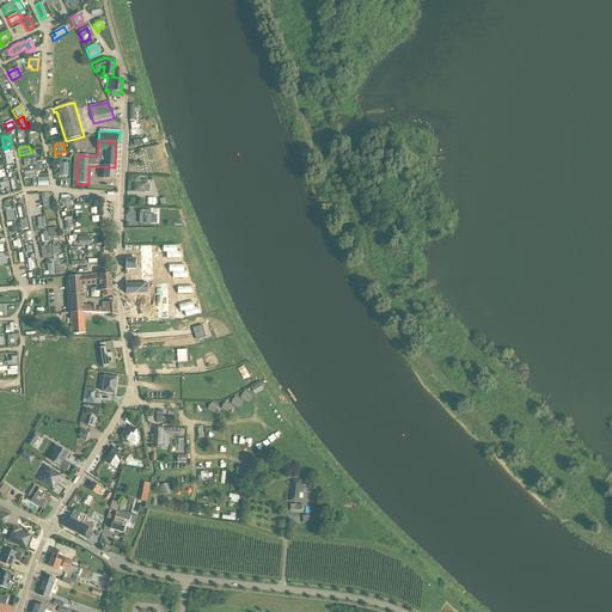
[(29,159),(23,160),(24,167),(29,166),(29,167),(34,167),(34,171),(35,171),(42,170),(42,165),(41,166),(41,161),(36,163),(35,159),(29,160),(29,159)]
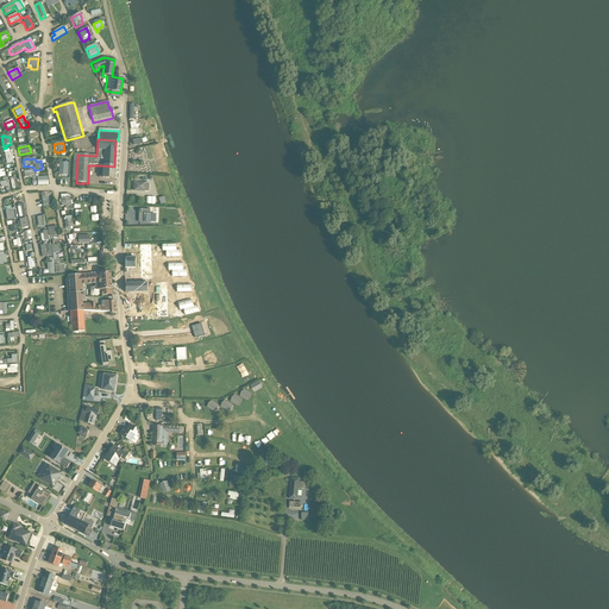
[(58,163),(58,176),(67,176),(68,164),(58,163)]
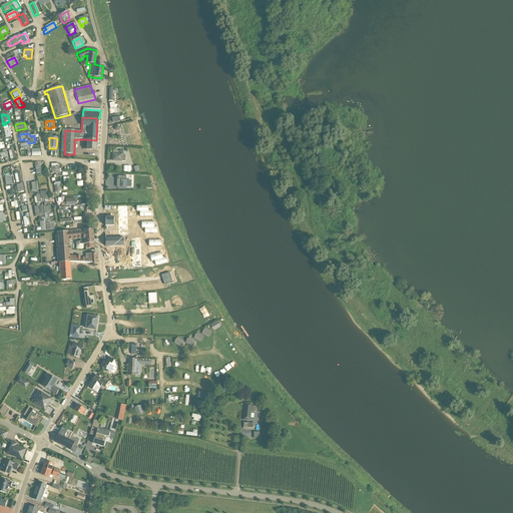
[(96,140),(86,139),(85,144),(83,144),(83,150),(95,151),(96,140)]
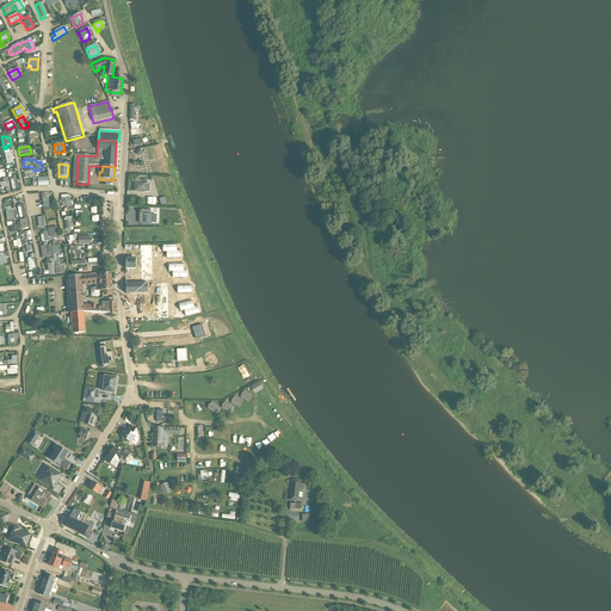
[(71,199),(60,199),(61,204),(62,208),(66,207),(66,211),(71,211),(71,199)]
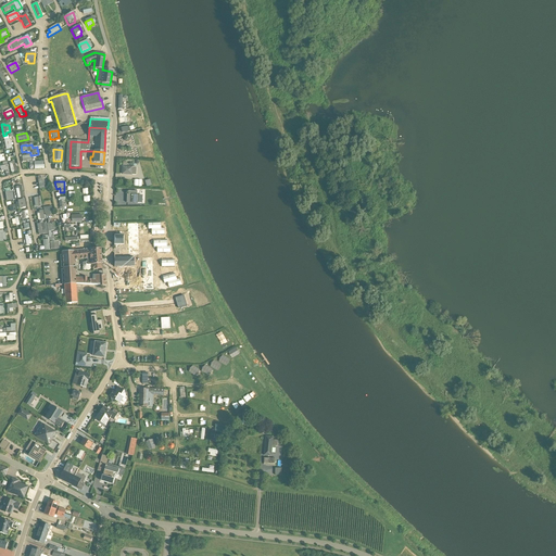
[(9,189),(4,190),(4,193),(5,202),(13,201),(12,192),(10,192),(9,189)]
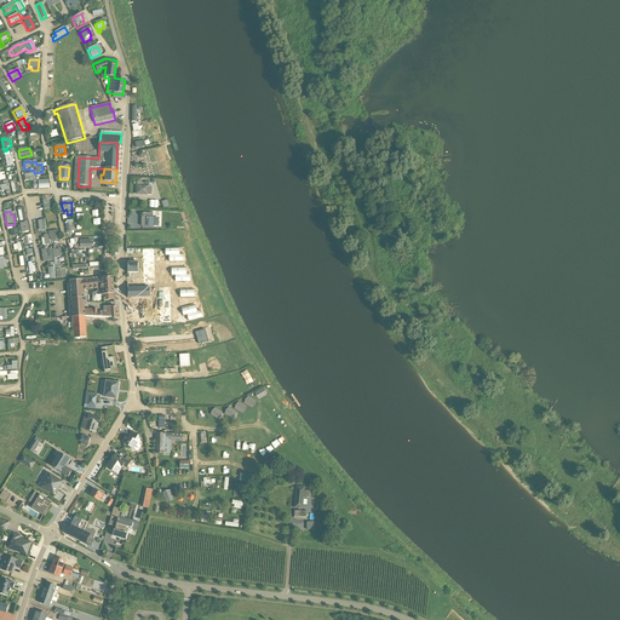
[(141,218),(141,228),(153,228),(158,228),(158,219),(153,219),(153,218),(151,218),(151,214),(142,214),(142,218),(141,218)]
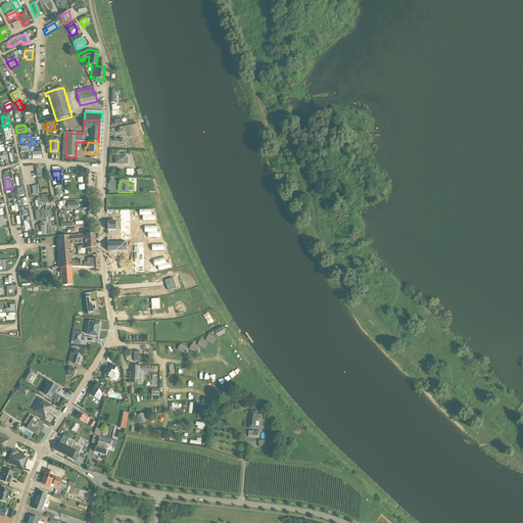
[(16,190),(14,190),(14,194),(17,194),(17,196),(20,196),(24,195),(22,188),(15,189),(16,190)]
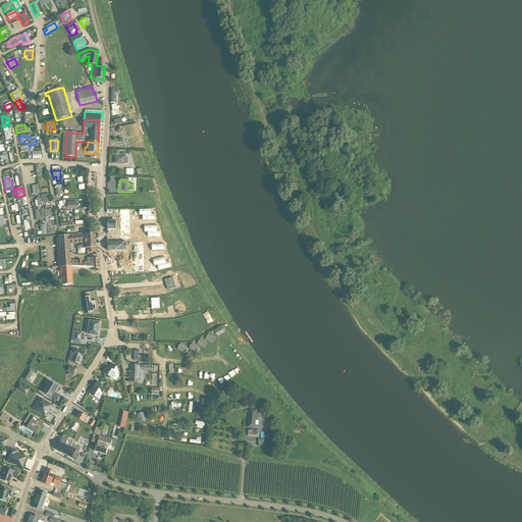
[(48,195),(40,196),(41,202),(42,202),(42,204),(47,203),(47,201),(49,200),(48,195)]
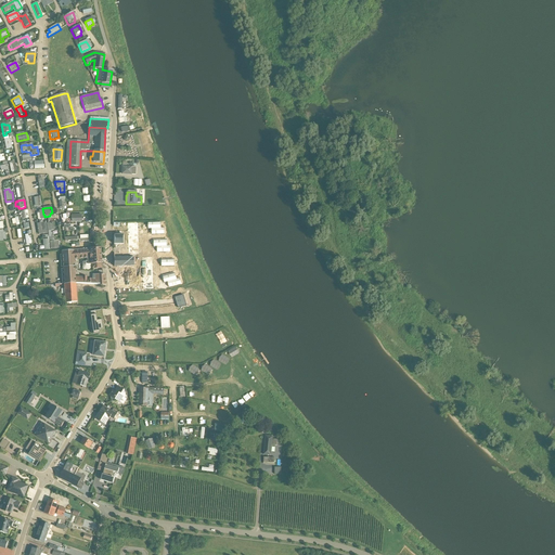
[(21,213),(18,214),(20,219),(22,218),(22,220),(28,219),(27,210),(21,211),(21,213)]
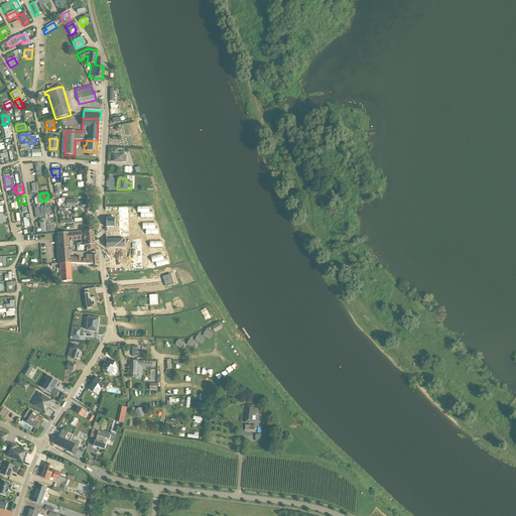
[(42,208),(33,209),(35,219),(43,218),(42,208)]
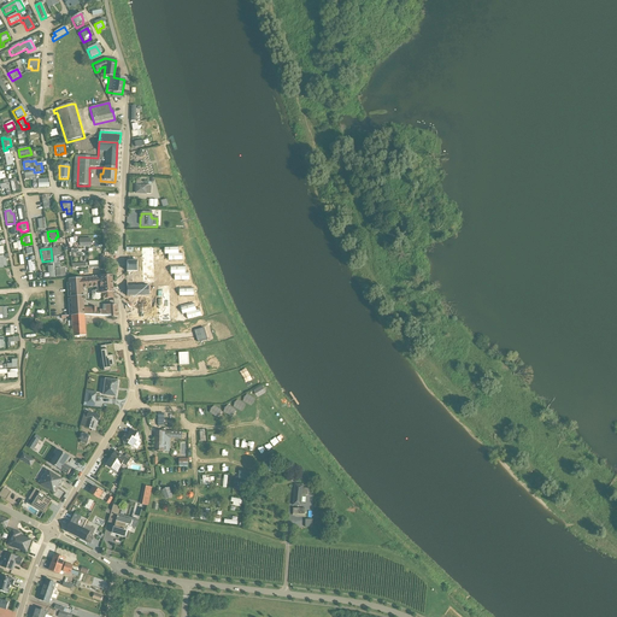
[(139,272),(137,262),(125,263),(125,272),(139,272)]
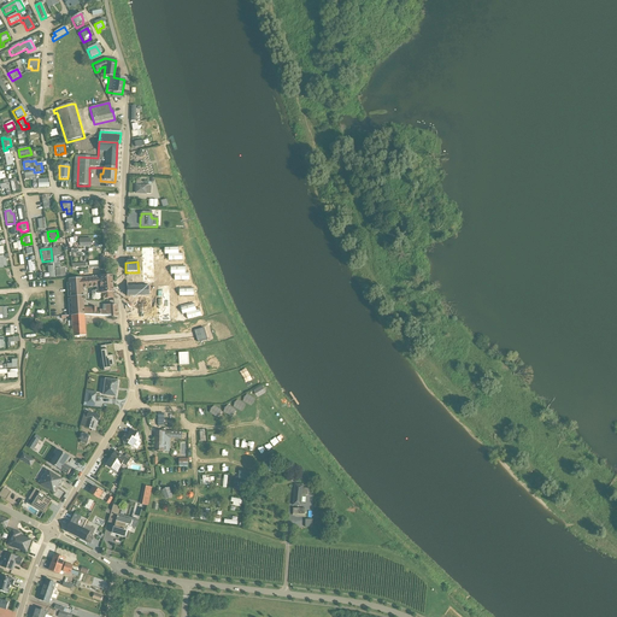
[(83,316),(83,309),(83,303),(82,289),(95,288),(97,295),(100,294),(100,298),(103,300),(112,299),(111,276),(68,280),(68,285),(66,285),(66,298),(69,298),(69,300),(66,300),(68,316),(70,316),(70,317),(83,316)]
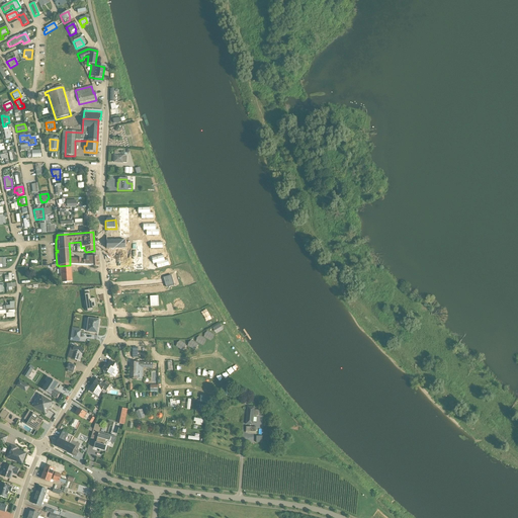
[(109,251),(125,251),(125,242),(106,242),(105,251),(109,251)]
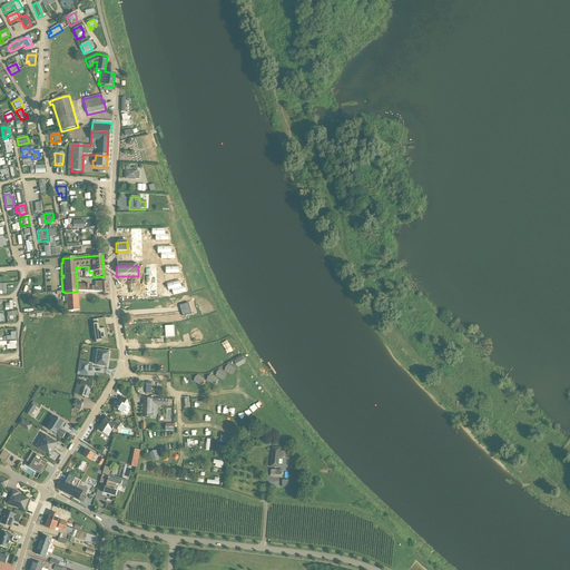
[(77,285),(77,292),(108,294),(107,283),(105,283),(95,283),(94,287),(89,287),(89,285),(84,284),(84,285),(77,285)]
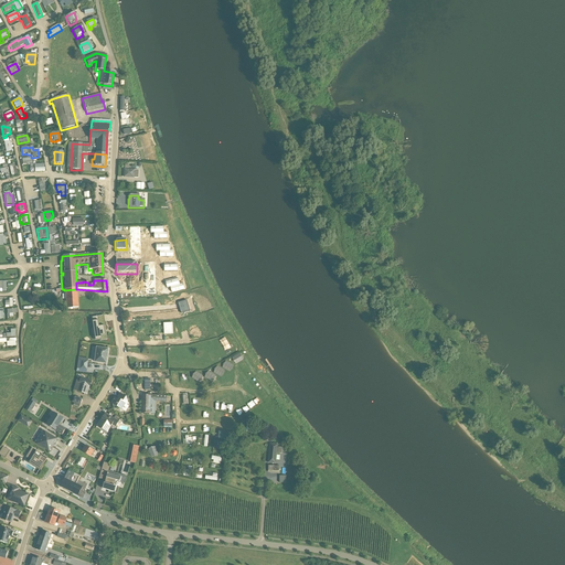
[(76,289),(64,290),(65,309),(77,309),(76,289)]
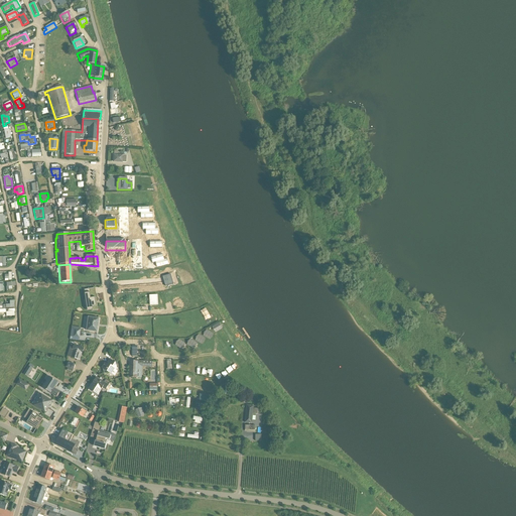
[(93,311),(93,308),(97,308),(95,299),(91,300),(90,290),(85,291),(88,312),(93,311)]
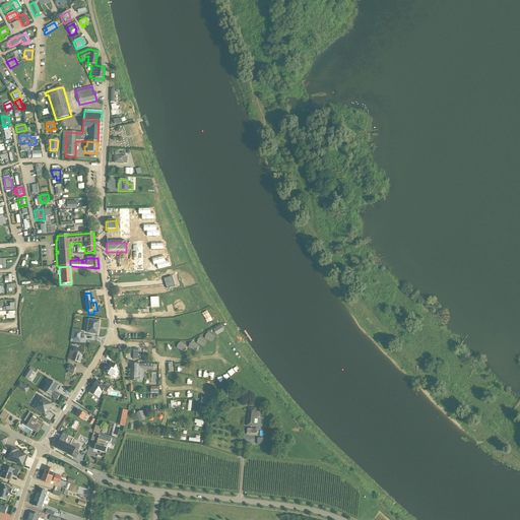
[(87,334),(99,335),(99,330),(99,327),(100,327),(100,322),(88,320),(87,334)]
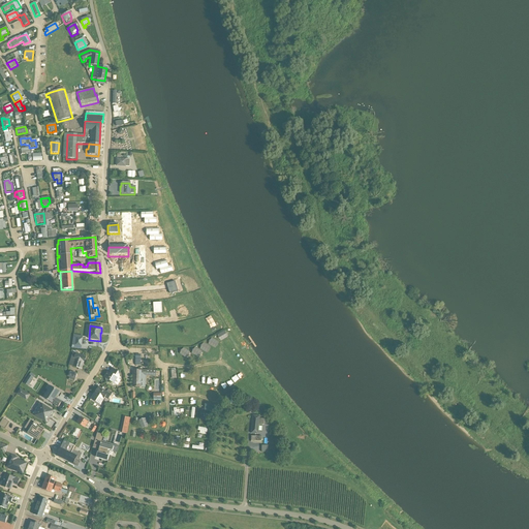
[(82,347),(83,339),(73,338),(72,346),(71,348),(81,349),(82,347)]
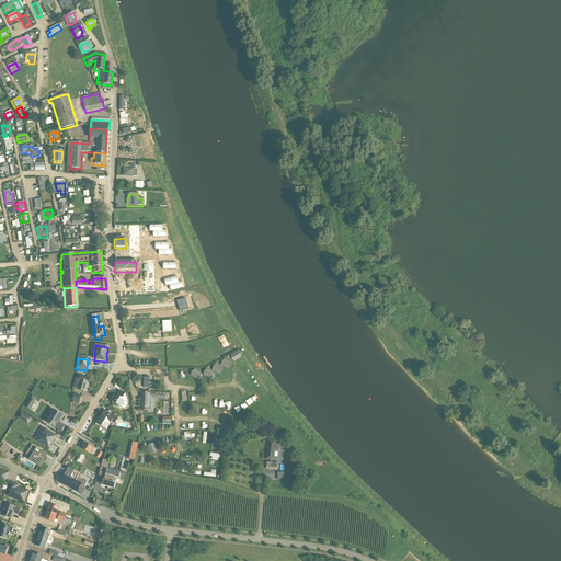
[(221,366),(215,369),(218,377),(225,374),(221,366)]
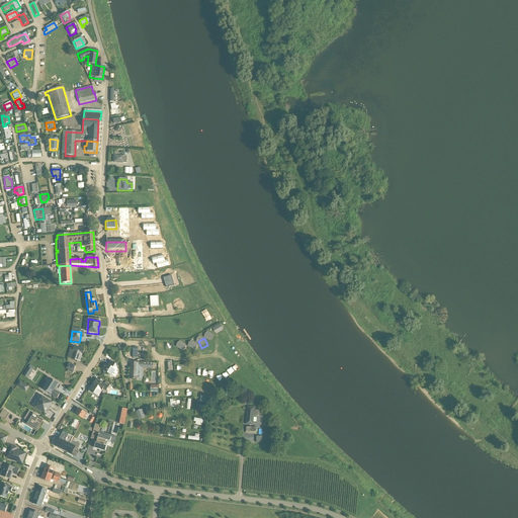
[(72,346),(68,358),(77,361),(80,362),(82,355),(83,355),(84,350),(72,346)]
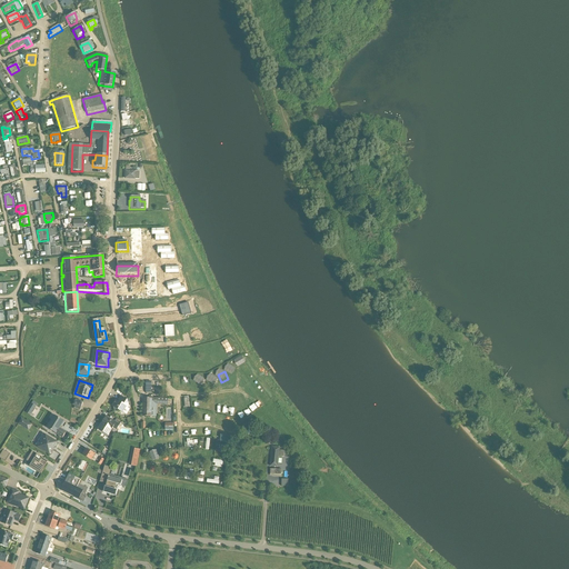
[(113,406),(115,412),(120,412),(127,416),(130,410),(128,409),(129,407),(128,401),(121,397),(118,402),(116,401),(113,406)]
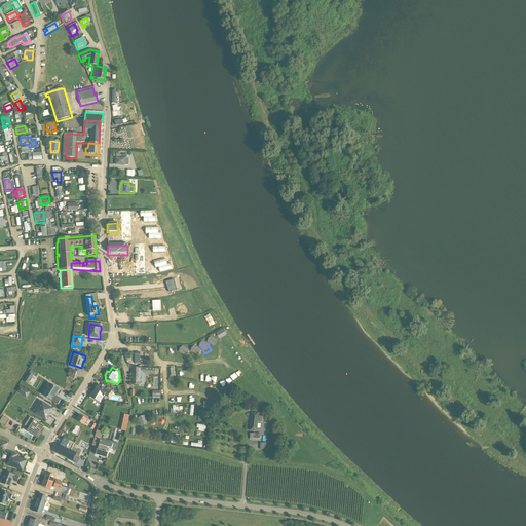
[(133,368),(132,385),(145,386),(145,375),(155,375),(155,369),(133,368)]
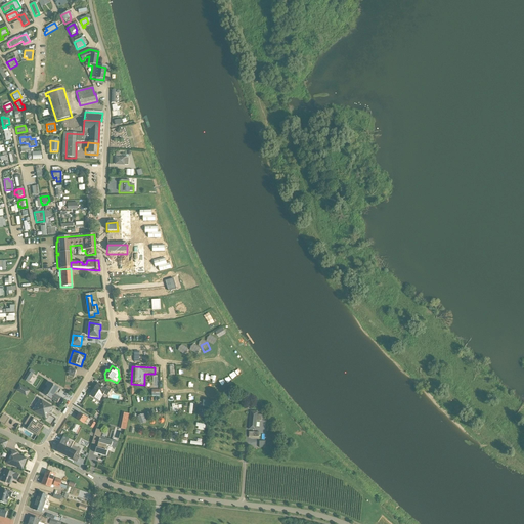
[(69,377),(74,379),(77,370),(69,368),(67,374),(69,375),(69,377)]
